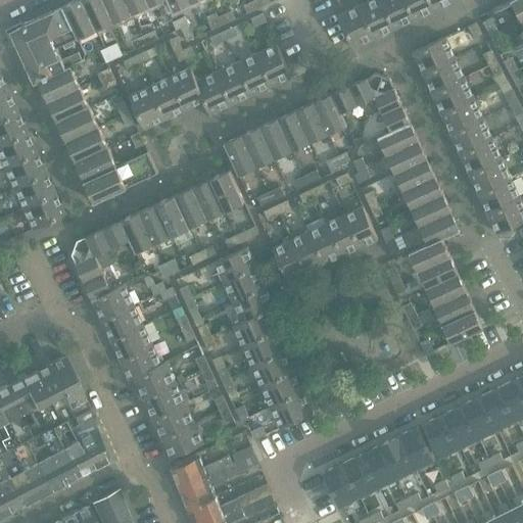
[(97,29),(83,0),(80,0),(60,10),(74,40),(97,29)]
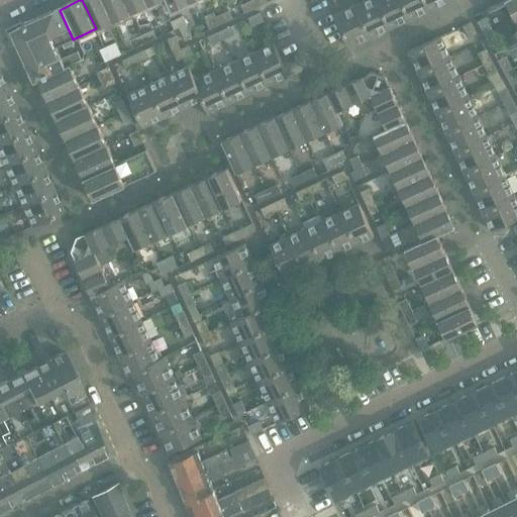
[(112,21),(103,0),(82,0),(96,28),(112,21)]
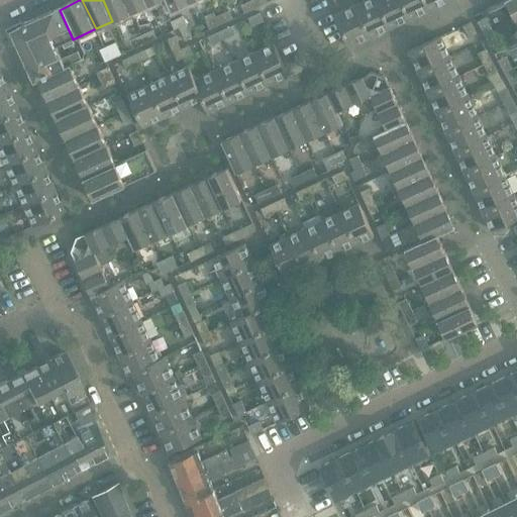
[(130,12),(124,0),(103,0),(112,21),(130,12)]
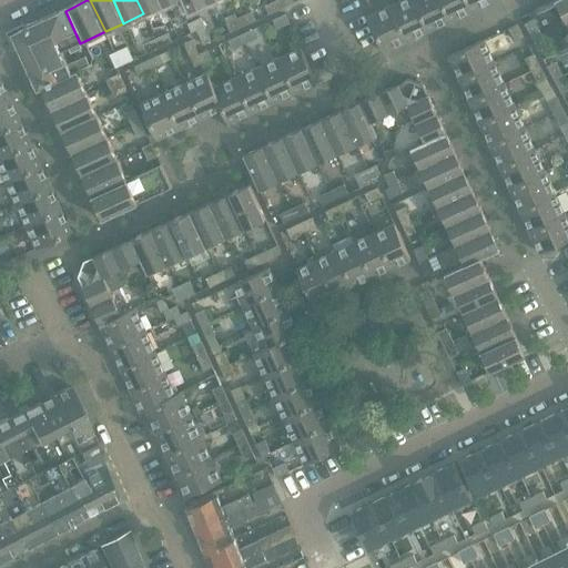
[(163,4),(161,0),(137,0),(143,13),(163,4)]
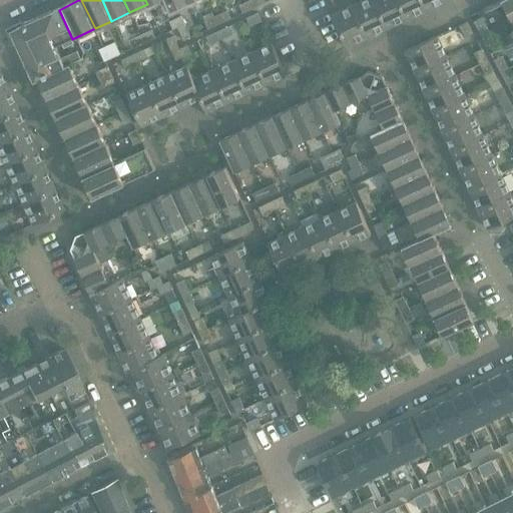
[(189,4),(187,0),(164,0),(171,12),(189,4)]
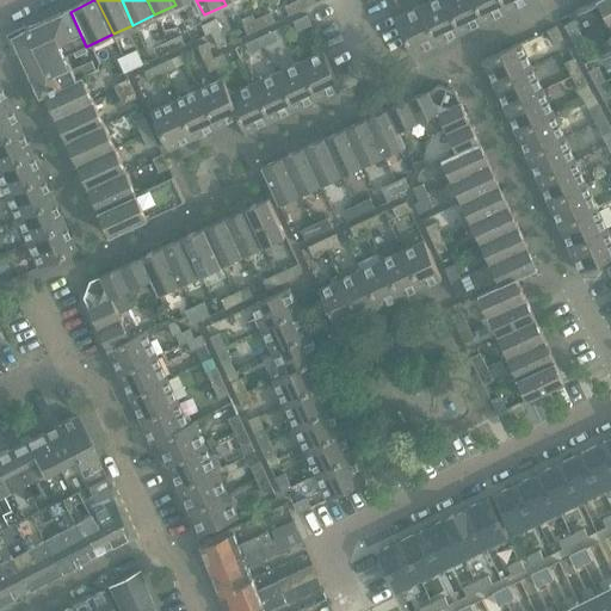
[(303,10),(298,0),(297,0),(285,6),(290,17),(303,10)]
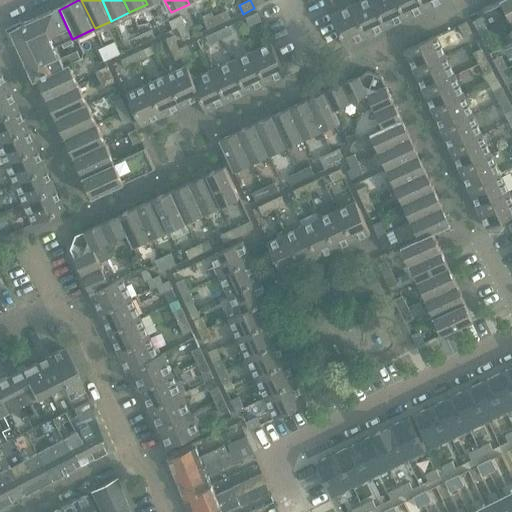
[(266,3),(264,0),(250,0),(254,8),(266,3)]
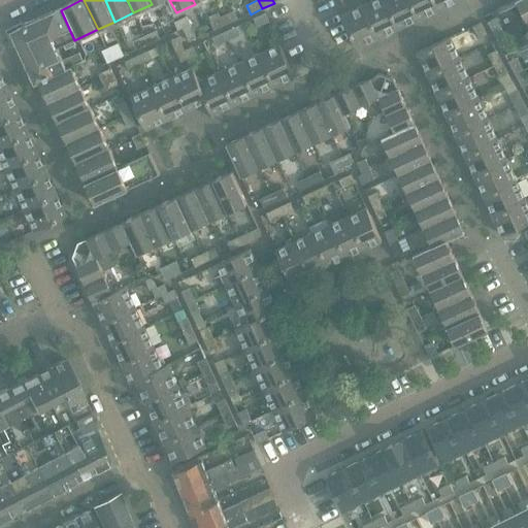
[(384,0),(377,0),(363,7),(377,38),(397,30),(384,0)]
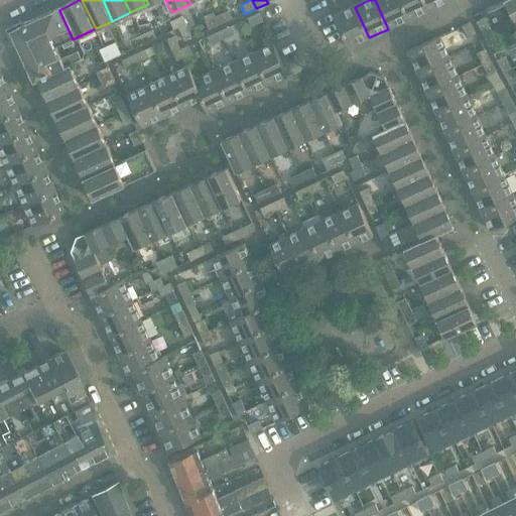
[(408,19),(399,0),(375,0),(388,29),(408,19)]
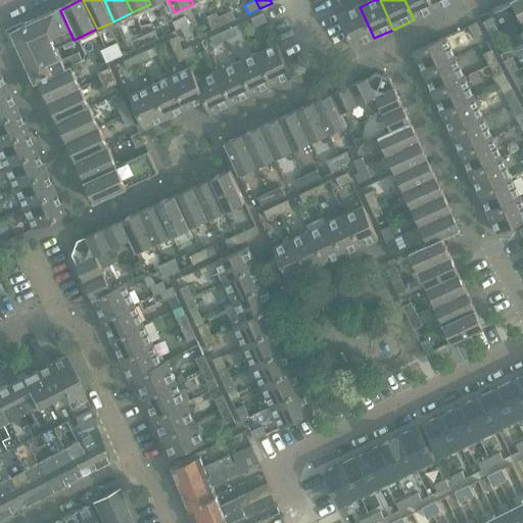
[(434,10),(429,0),(405,0),(414,19),(434,10)]
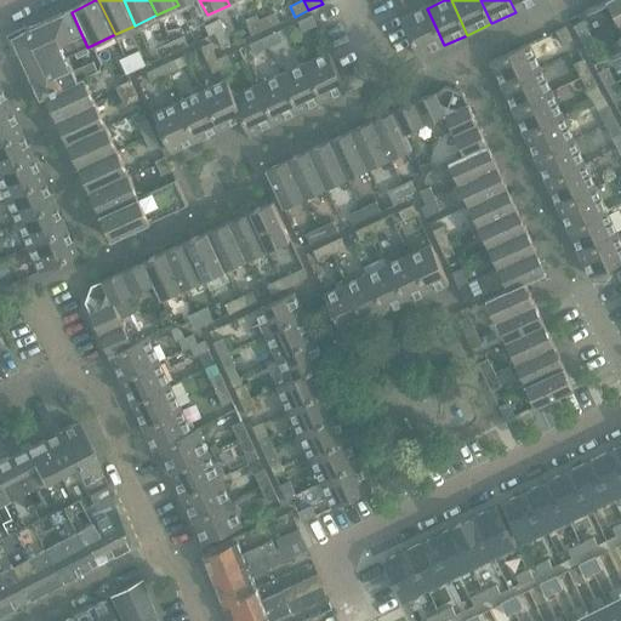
[(539,1),(537,0),(510,0),(516,12),(539,1)]
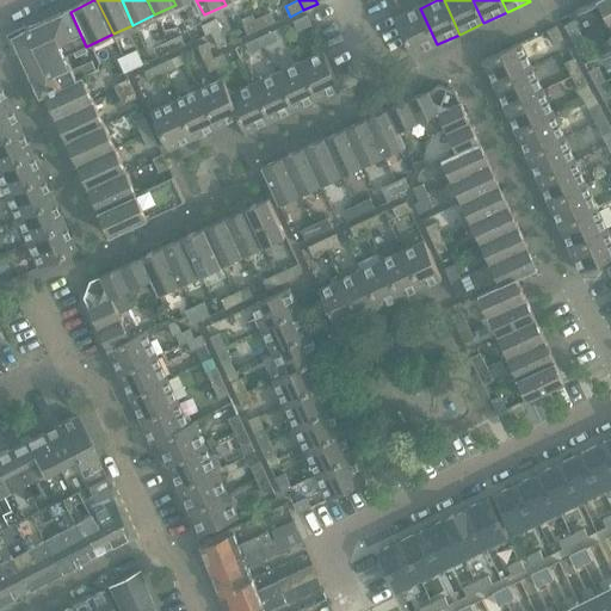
[(610,0),(598,0),(610,22),(610,0)]
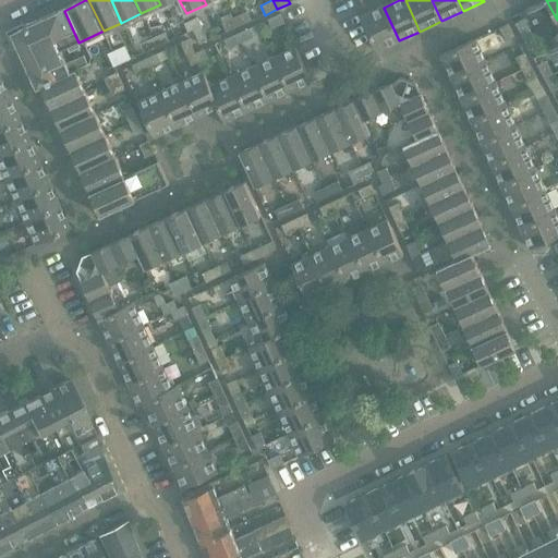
[(399,40),(384,8),(361,17),(376,51),(399,40)]
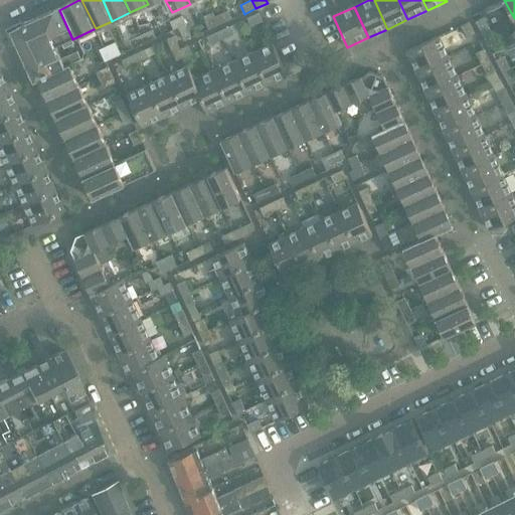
[(56,46),(63,43),(65,47),(74,43),(72,39),(59,10),(11,32),(35,81),(39,79),(69,64),(82,58),(78,49),(61,57),(56,46)]
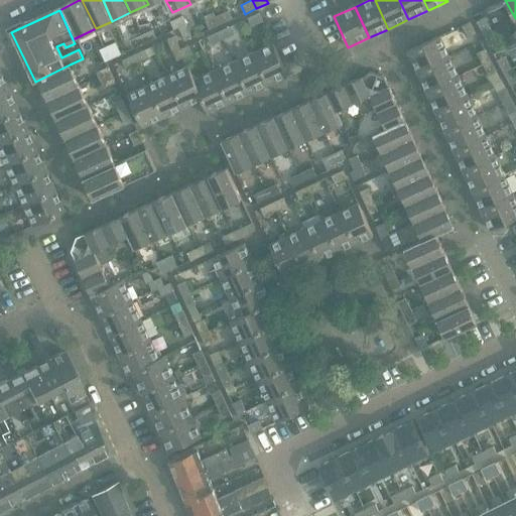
[(233,19),(229,11),(218,16),(222,24),(233,19)]
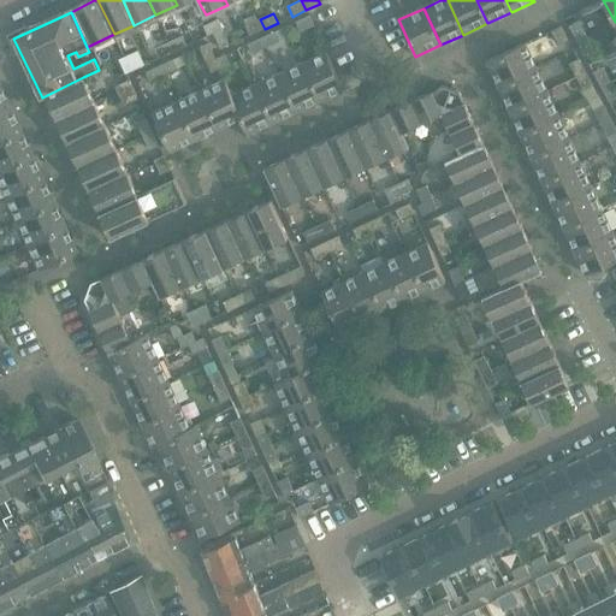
[(315,27),(309,16),(296,22),(301,34),(315,27)]
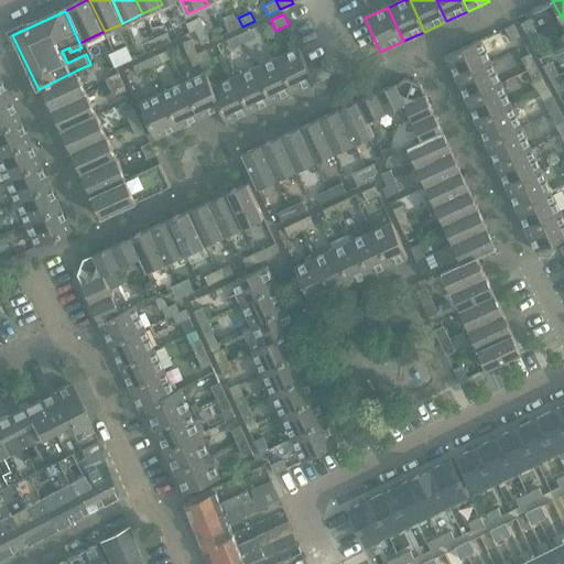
[(196,31),(204,28),(199,18),(186,24),(191,33),(196,31)]
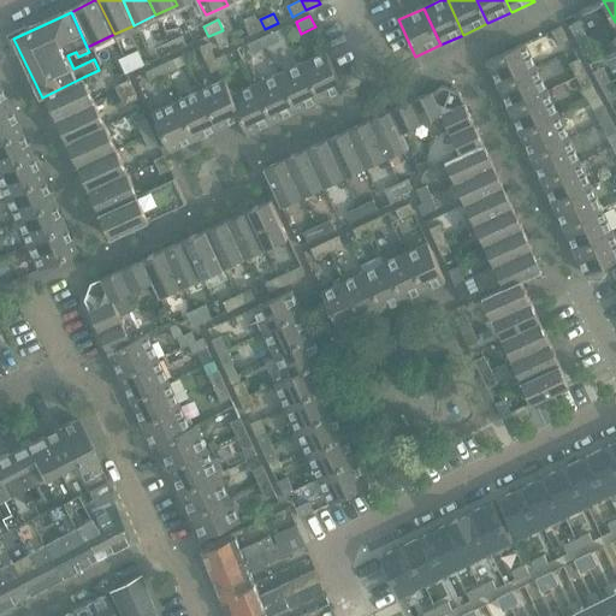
[(265,29),(260,19),(246,25),(250,36),(265,29)]
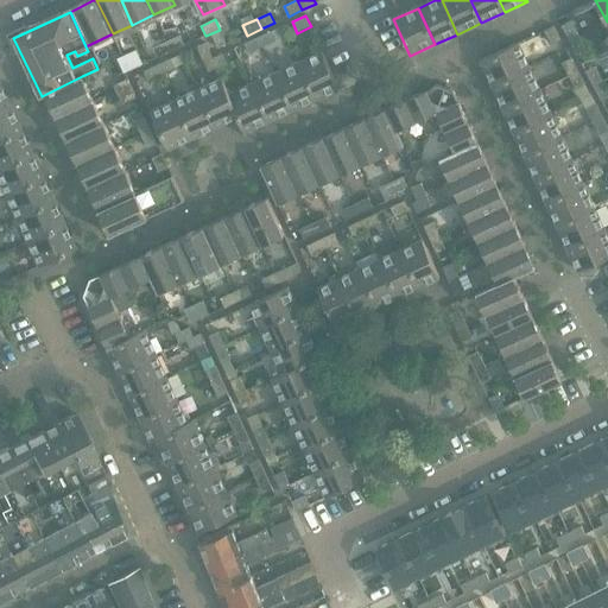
[(581,38),(571,21),(561,26),(570,44),(581,38)]
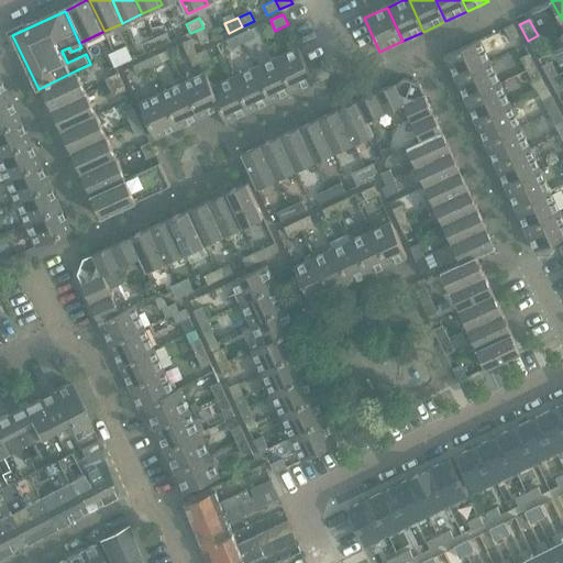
[(519,37),(512,24),(504,30),(511,42),(519,37)]
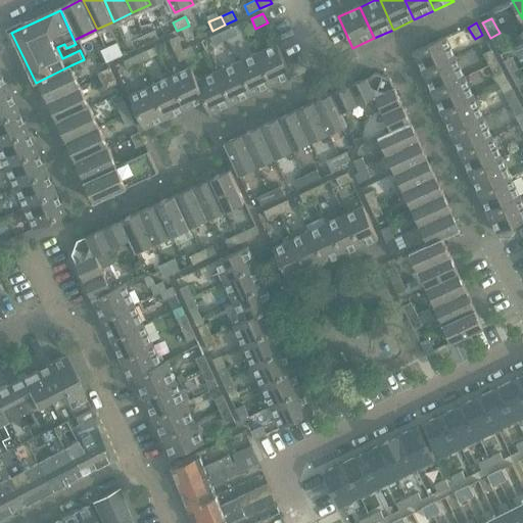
[(195,39),(189,26),(182,29),(188,42),(195,39)]
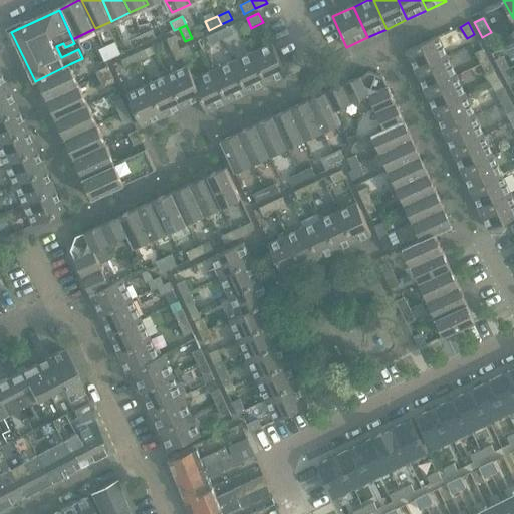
[(234,35),(230,26),(218,31),(222,40),(234,35)]
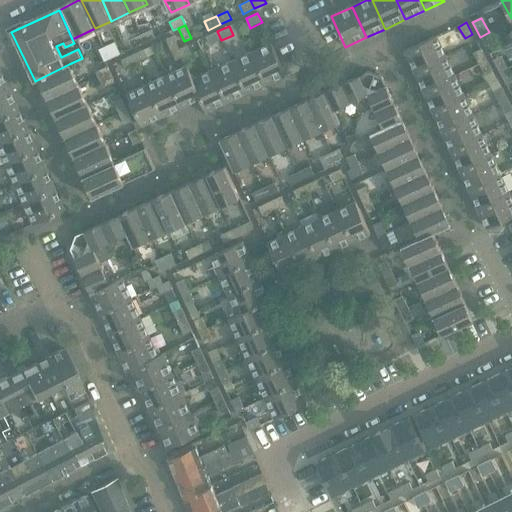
[(156,38),(152,29),(140,35),(144,43),(156,38)]
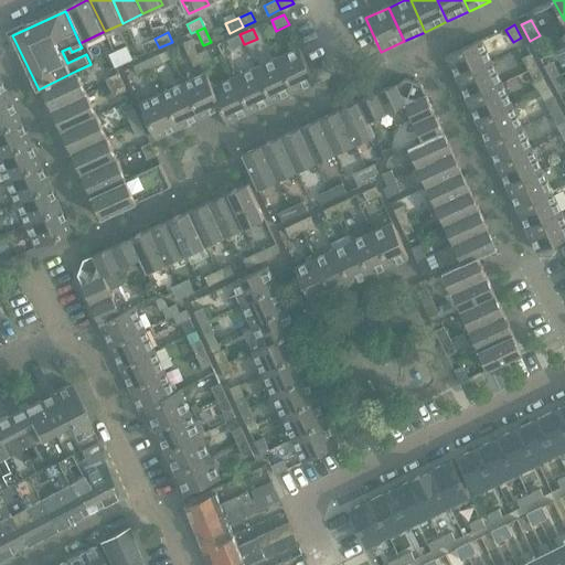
[(244,44),(240,34),(227,41),(232,51),(244,44)]
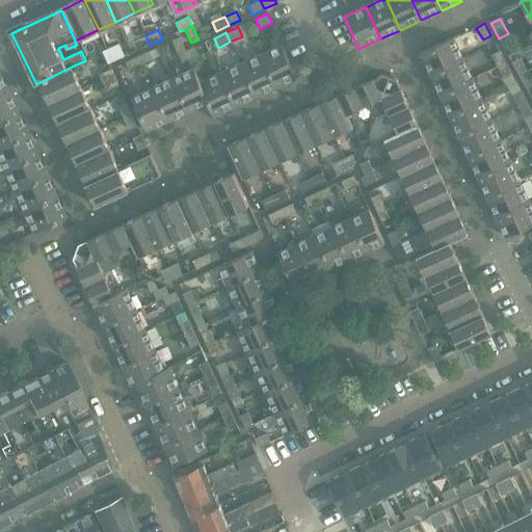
[(513,44),(508,33),(499,38),(505,49),(513,44)]
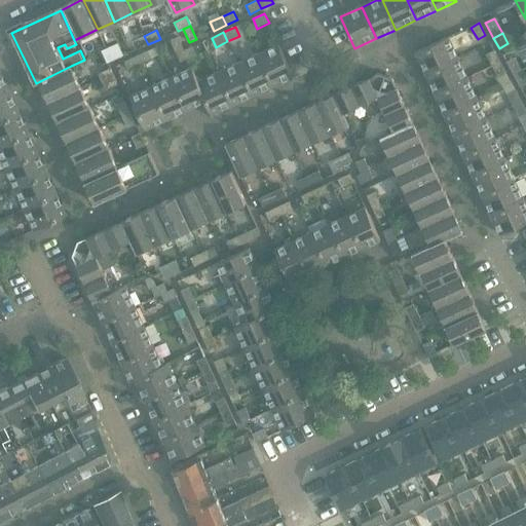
[(148,44),(144,36),(133,41),(137,50),(148,44)]
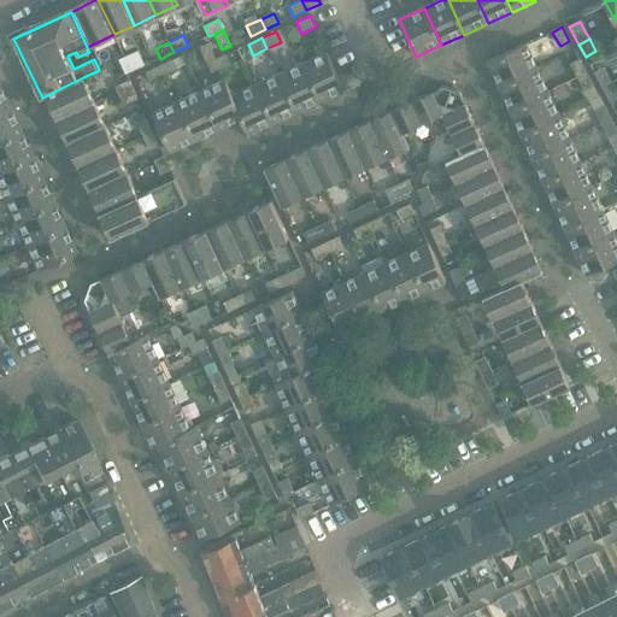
[(216,59),(209,43),(200,48),(207,63),(216,59)]
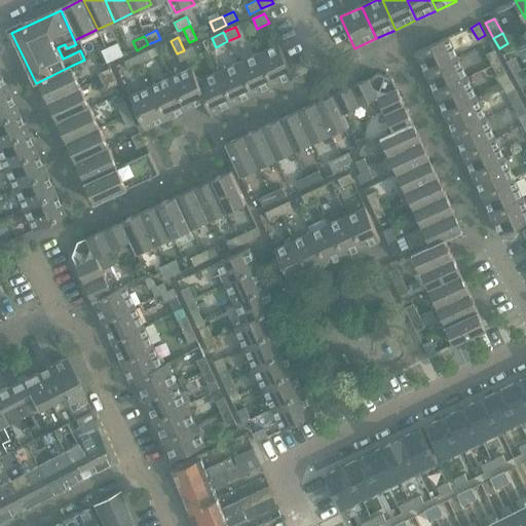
[(458,58),(449,37),(448,37),(426,47),(417,51),(426,72),(458,58)]
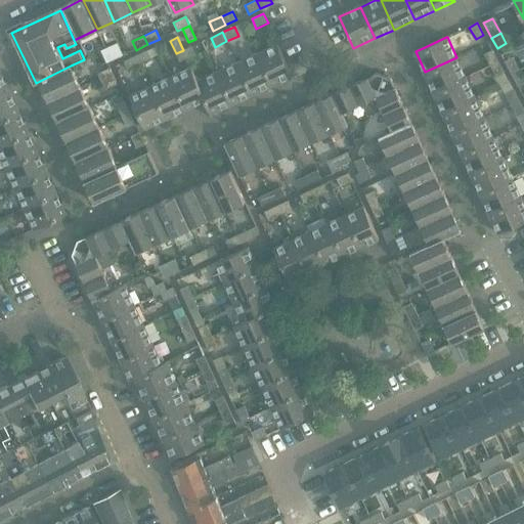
[(292,75),(276,42),(256,52),(271,85),(292,75)]
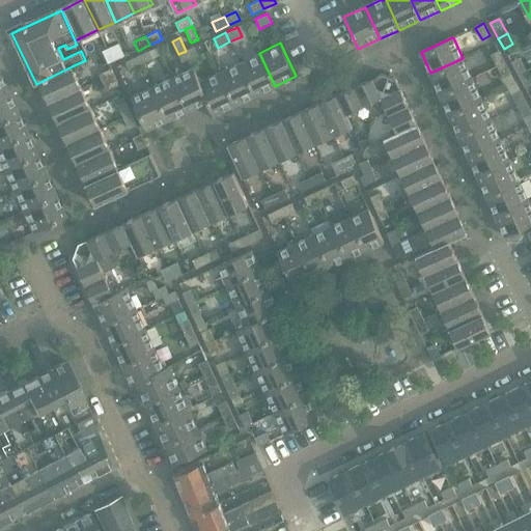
[(124,56),(119,46),(110,50),(115,60),(124,56)]
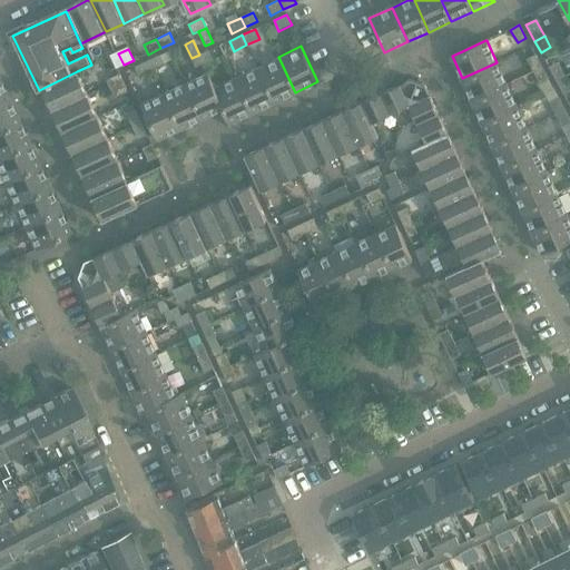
[(124,65),(118,53),(117,52),(110,56),(116,69),(124,65)]
